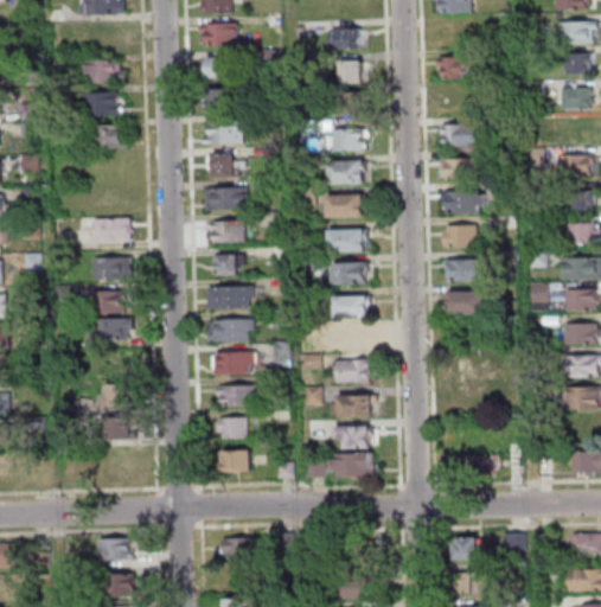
[(31,0),(31,10),(16,10),(16,0),(31,0)]
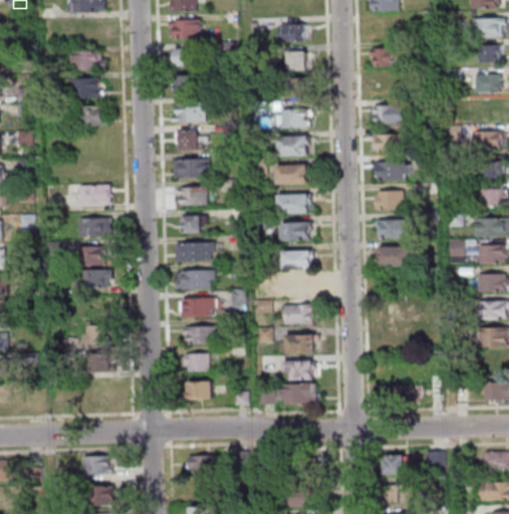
[(99,0),(99,3),(105,3),(105,12),(68,13),(67,6),(71,6),(70,0),(99,0)]
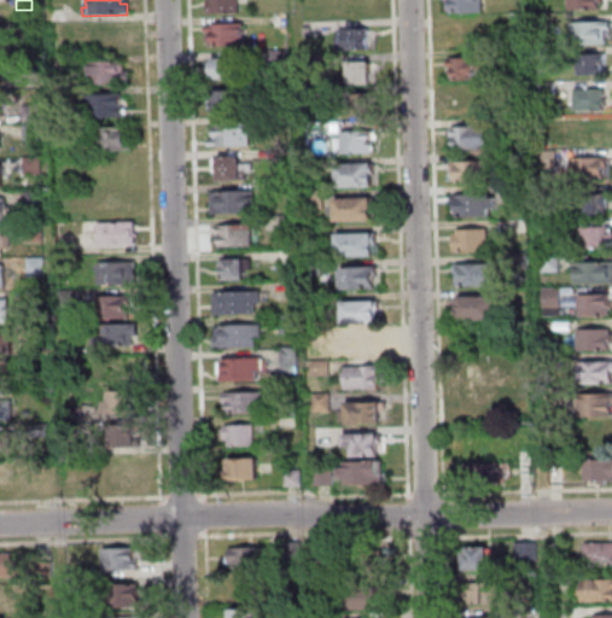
[(205,1),(209,1),(209,0),(235,0),(235,13),(207,15),(205,1)]
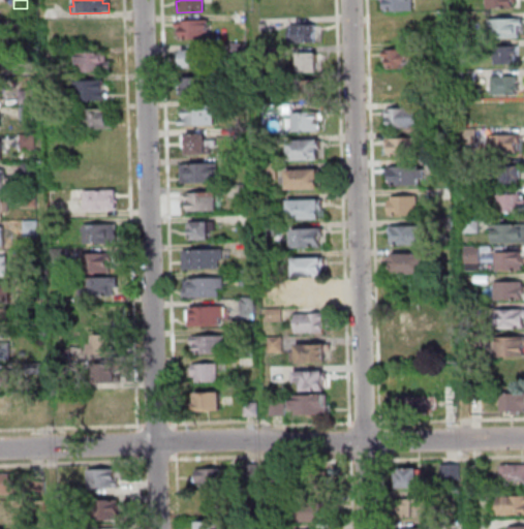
[(379,0),(410,0),(411,11),(384,11),(384,8),(379,8),(379,0)]
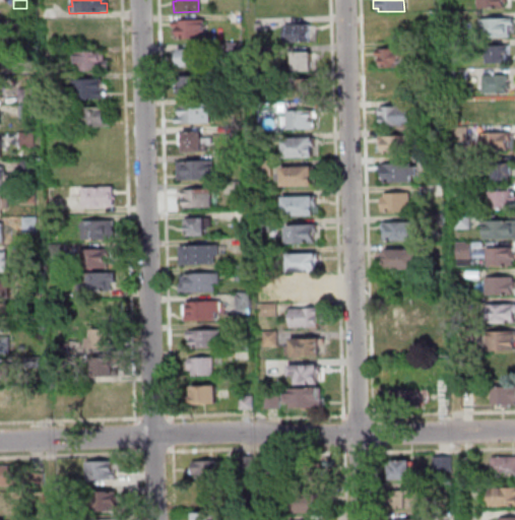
[(476,0),(503,0),(503,9),(477,10),(476,0)]
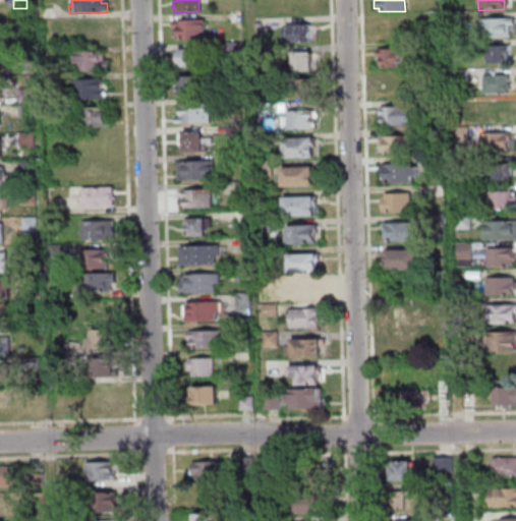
[(227,22),(227,14),(239,14),(239,22),(227,22)]
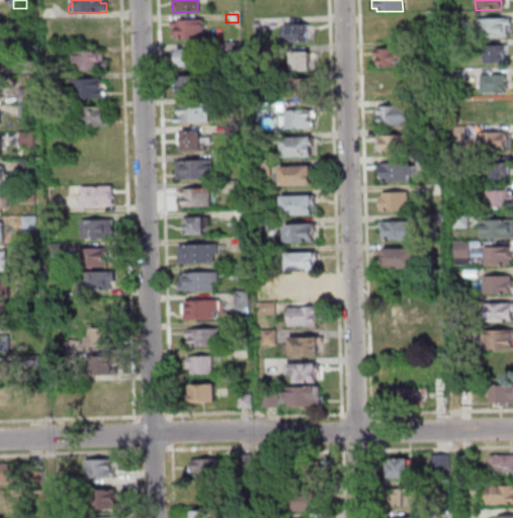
[(15,35),(15,21),(28,20),(28,35),(15,35)]
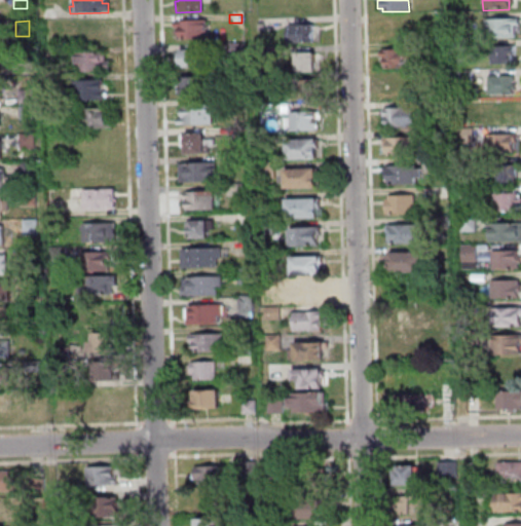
[(179,42),(179,22),(205,21),(205,41),(179,42)]
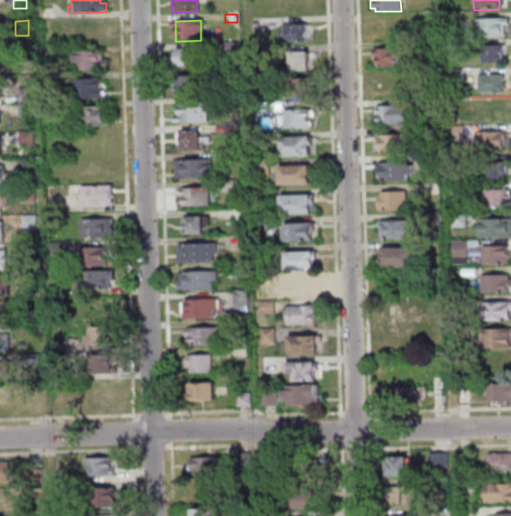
[(502,20),(502,22),(507,22),(508,29),(502,29),(503,38),(478,38),(477,21),(502,20)]
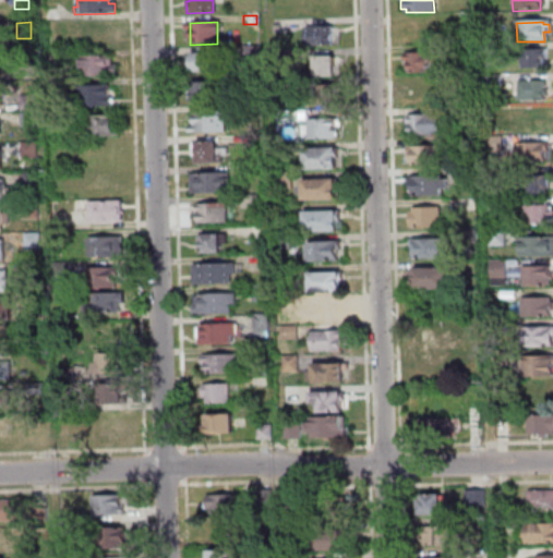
[(74,44),(109,44),(109,24),(74,24),(74,44)]
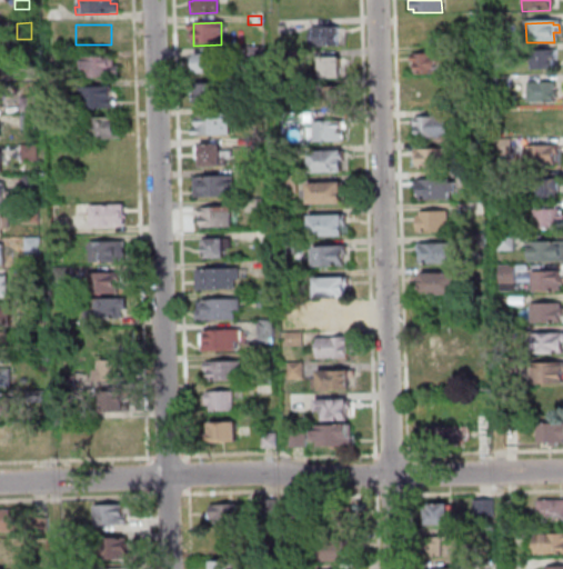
[(309,47),(308,29),(341,28),(341,46),(309,47)]
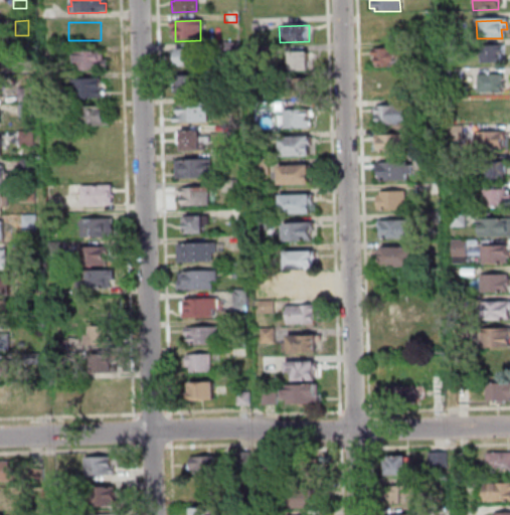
[(235,55),(223,56),(223,44),(234,44),(235,55)]
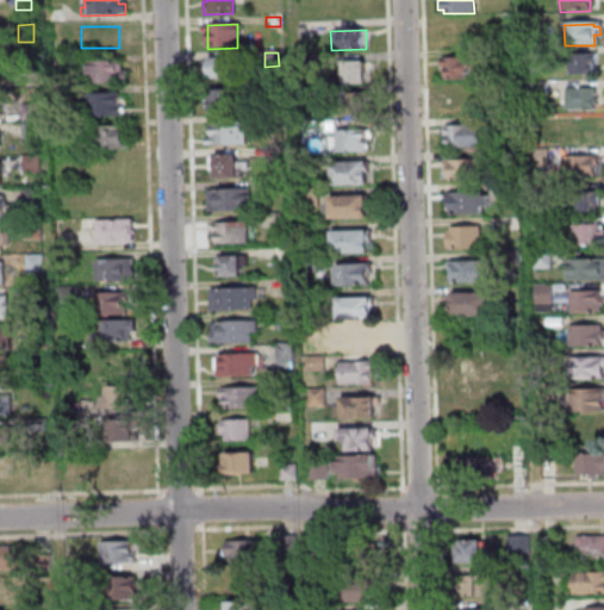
[(568,56),(595,56),(595,66),(592,66),(592,73),(568,74),(568,56)]
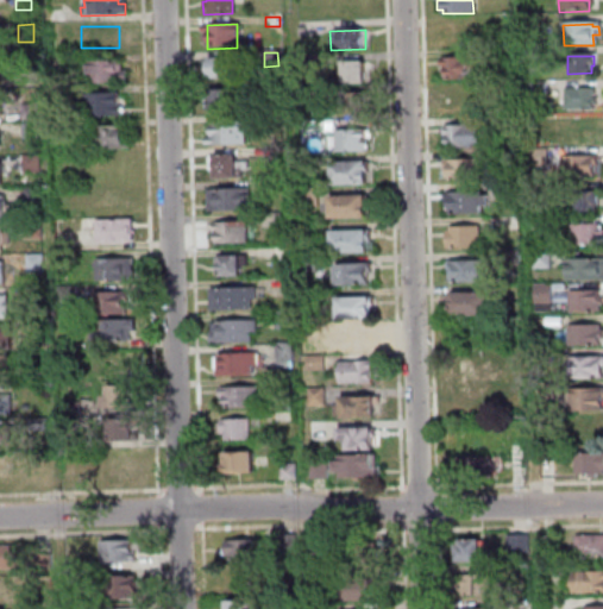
[(475,79),(443,79),(441,64),(438,64),(438,58),(475,57),(475,79)]
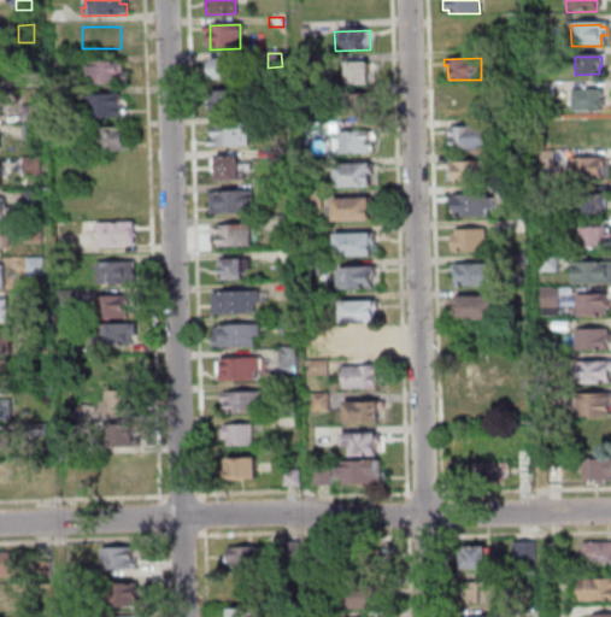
[(233,59),(234,81),(212,81),(212,77),(205,78),(205,64),(211,63),(211,60),(233,59)]
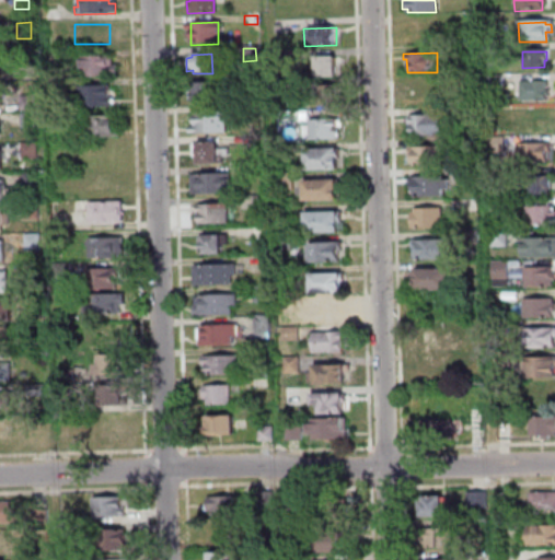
[(331,76),(313,77),(312,56),(330,55),(331,76)]
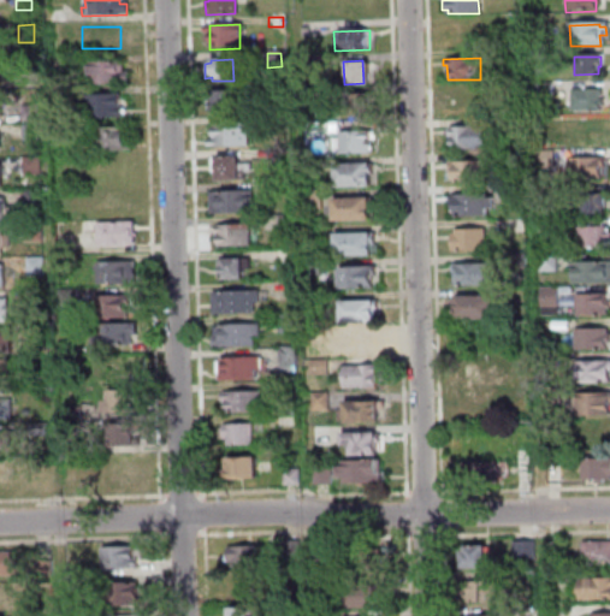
[(88,64),(122,63),(123,73),(126,73),(126,84),(89,86),(88,64)]
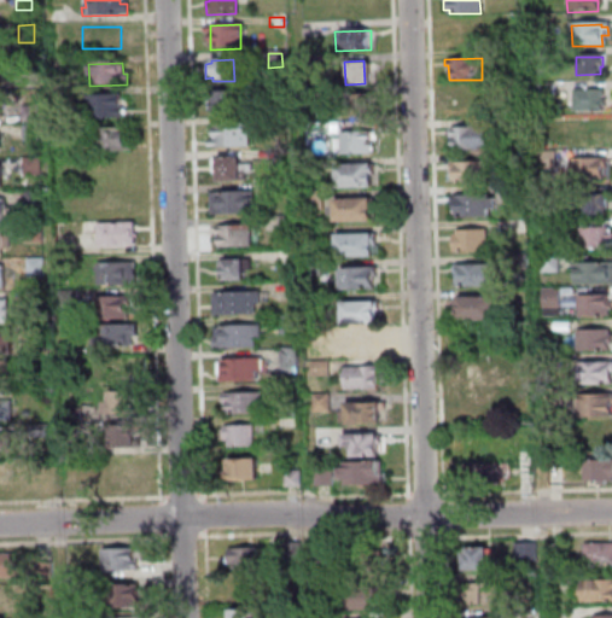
[(270,93),(270,82),(283,81),(283,93),(270,93)]
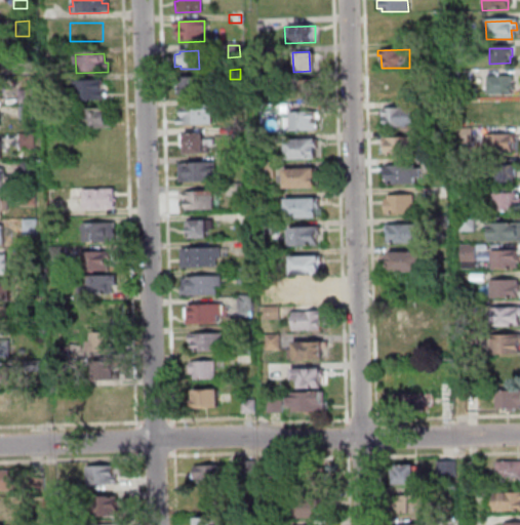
[(469,71),(469,80),(452,80),(452,71),(469,71)]
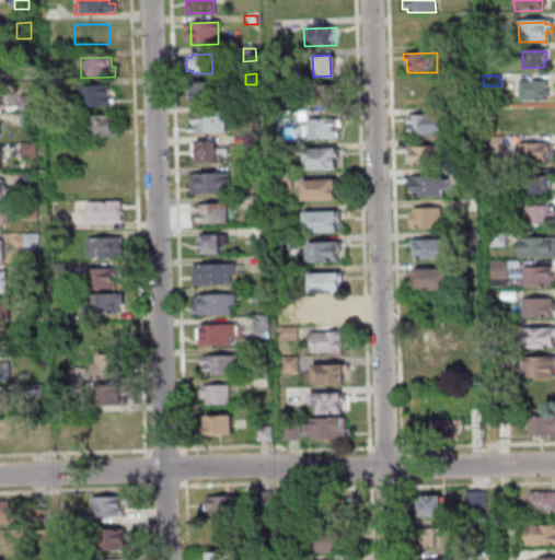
[(519,82),(544,82),(544,101),(520,102),(519,82)]
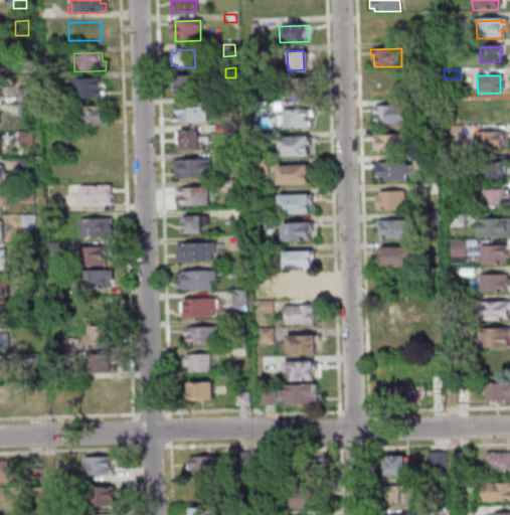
[(176,77),(195,76),(196,96),(177,97),(177,93),(173,93),(173,84),(177,84),(176,77)]
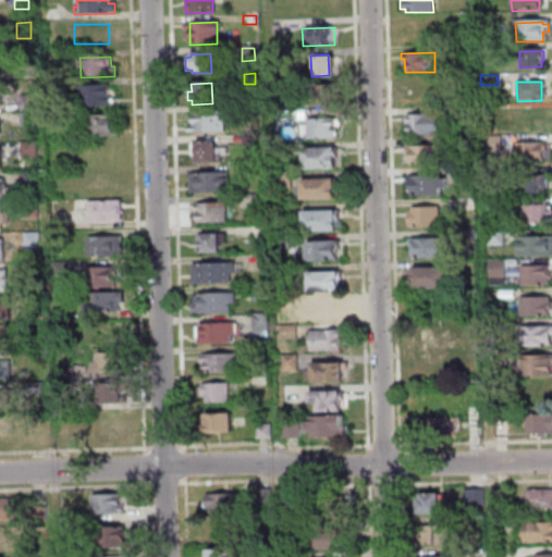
[(286,83),(286,96),(274,97),(274,83),(286,83)]
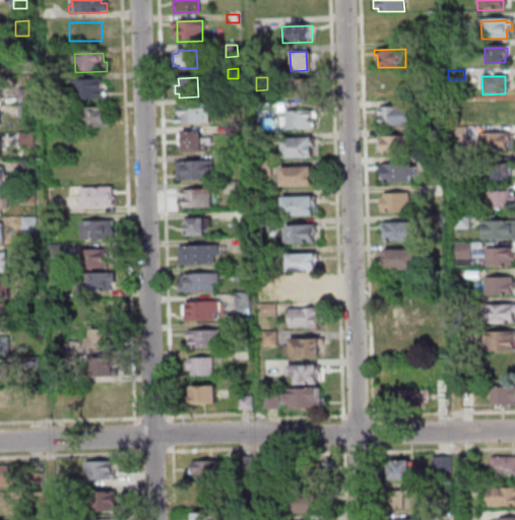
[(376,77),(376,95),(404,95),(404,77),(376,77)]
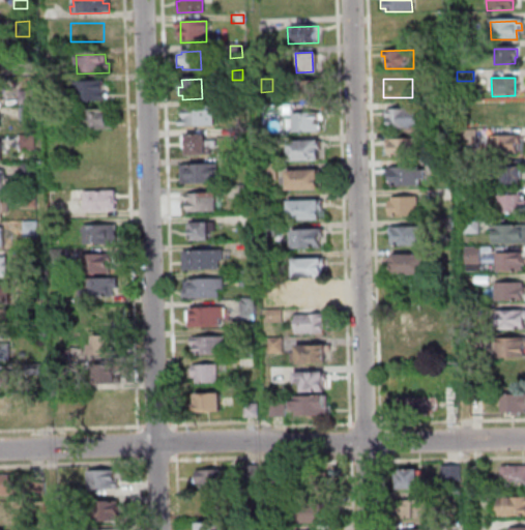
[(290,101),(290,93),(296,92),(295,80),(313,80),(314,100),(290,101)]
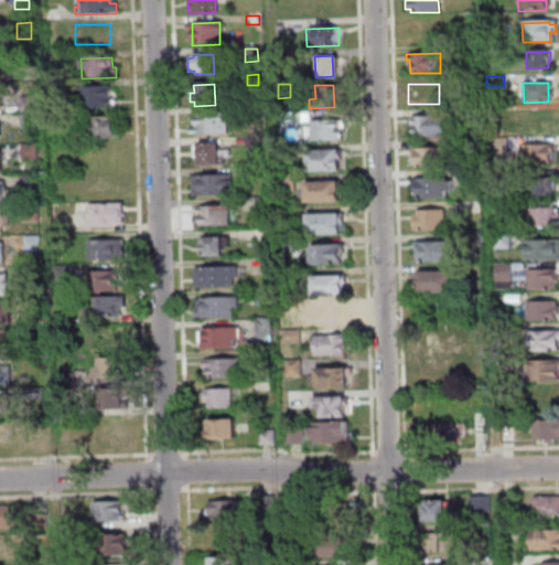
[(108,87),(109,108),(78,108),(78,88),(108,87)]
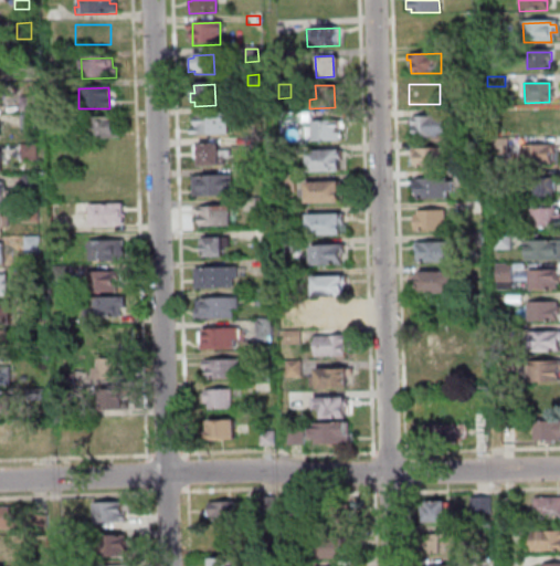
[(33,113),(19,114),(19,98),(32,98),(33,113)]
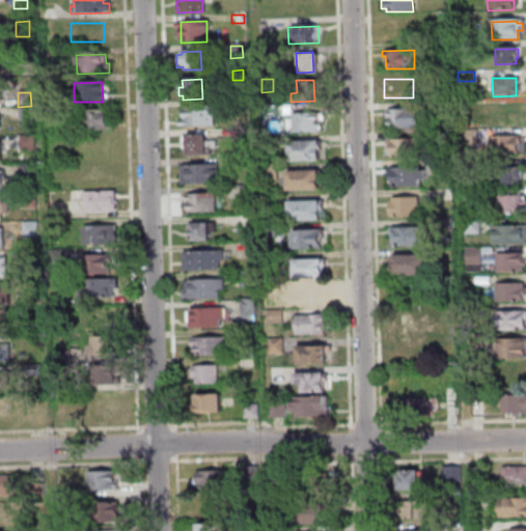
[(245,110),(232,110),(232,100),(245,100),(245,110)]
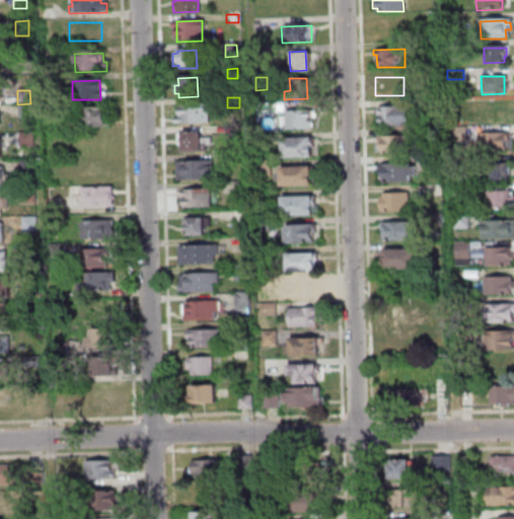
[(504,102),(481,102),(481,121),(504,121),(504,102)]
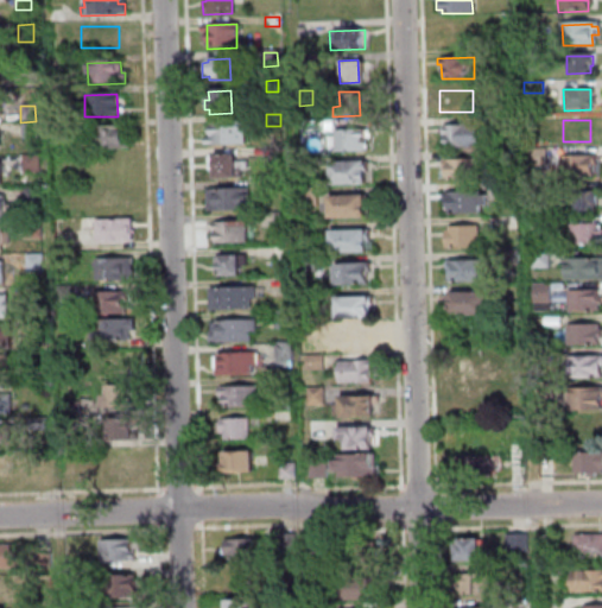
[(244,145),(204,146),(203,127),(210,127),(210,125),(242,124),(244,145)]
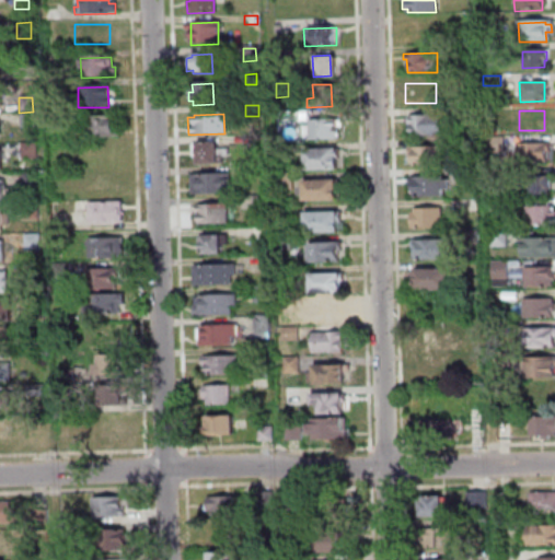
[(20,129),(19,115),(33,115),(33,128),(20,129)]
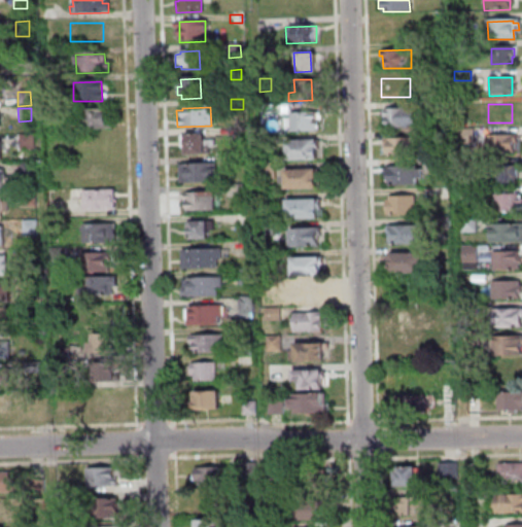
[(413,128),(385,129),(384,118),(382,118),(381,116),(381,111),(382,109),(412,108),(413,128)]
